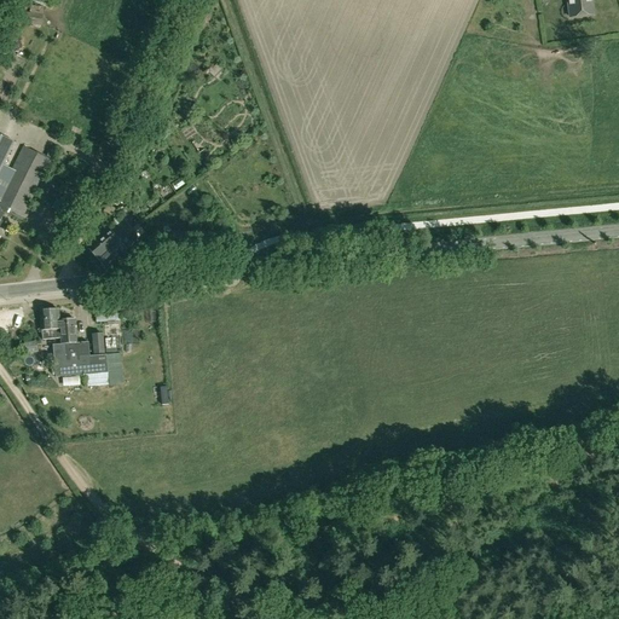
[(568,0),(571,16),(594,13),(591,0),(568,0)]
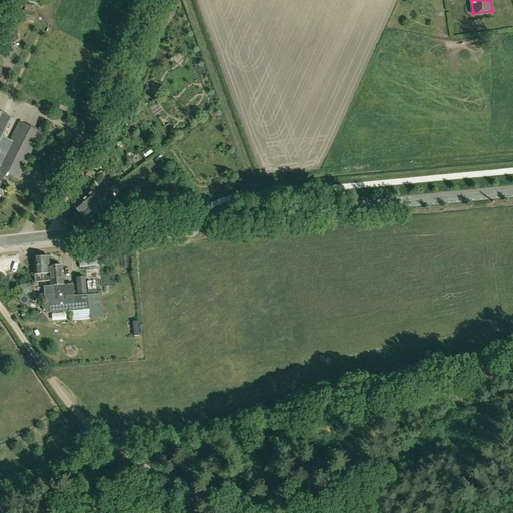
[(22,10),(21,19),(34,21),(35,11),(22,10)]
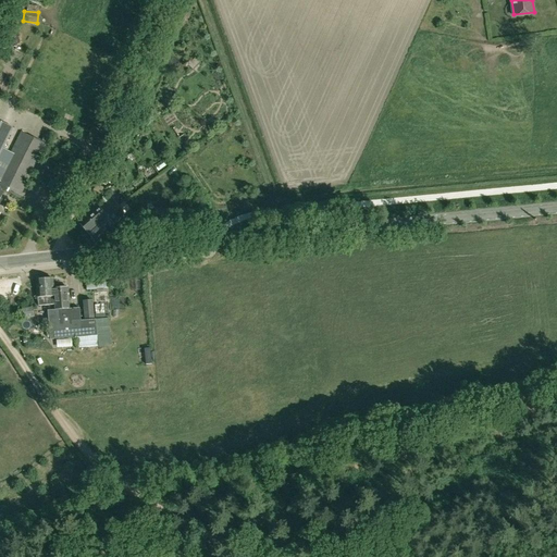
[(0,91),(11,98),(15,88),(4,83),(0,91)]
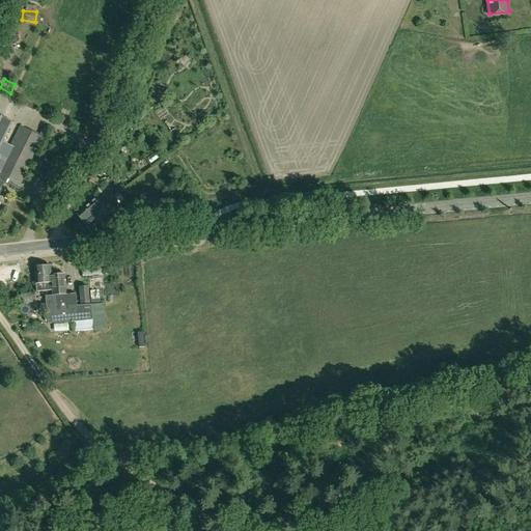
[(0,147),(12,122),(0,116),(0,147)]
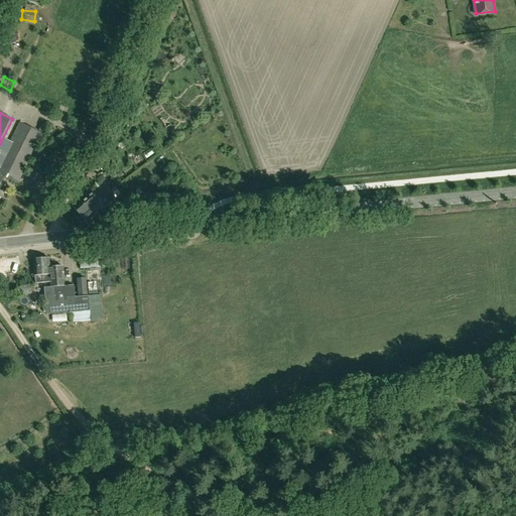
[(18,114),(16,118),(26,123),(27,119),(18,114)]
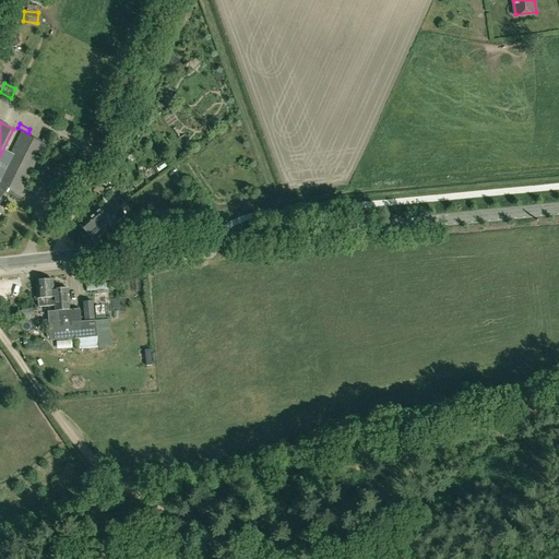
[(146,134),(149,133),(151,130),(150,127),(146,126),(143,127),(142,130),(143,133),(146,134)]
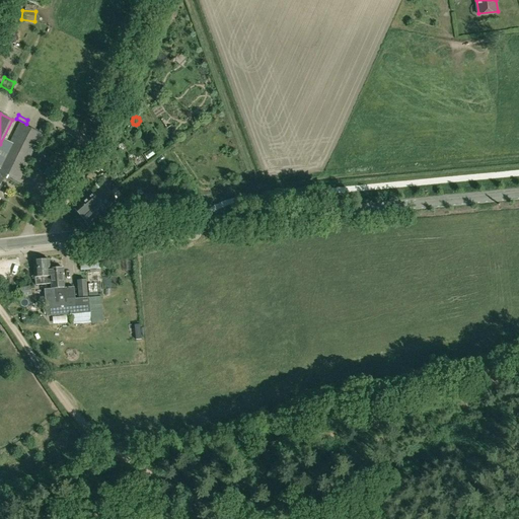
[(0,189),(1,188),(0,187),(0,186),(3,179),(1,178),(2,176),(17,184),(42,134),(19,124),(0,163),(0,189)]
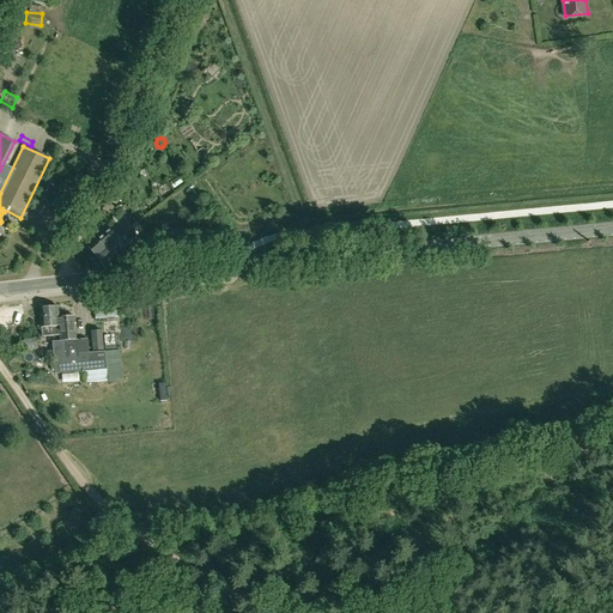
[(87,247),(96,258),(117,238),(116,237),(129,226),(121,217),(87,247)]
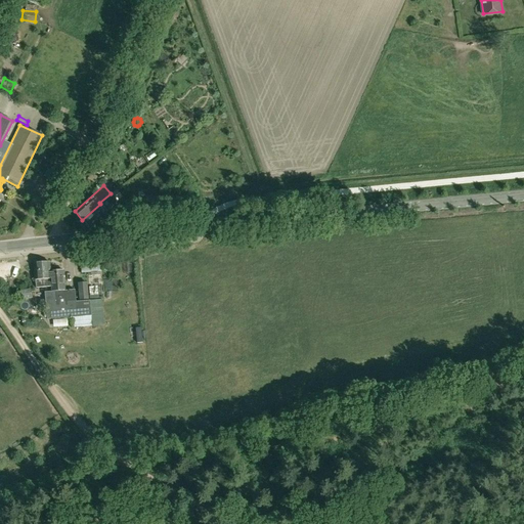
[(100,204),(82,220),(88,227),(118,202),(111,193),(99,203),(100,204)]
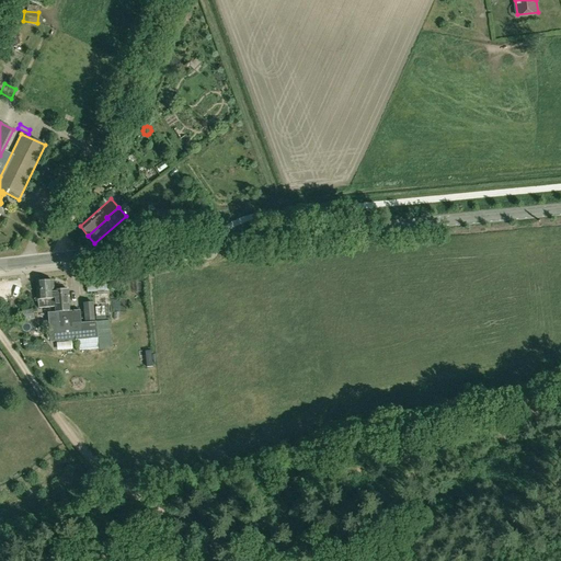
[(169,210),(148,212),(149,222),(170,221),(169,210)]
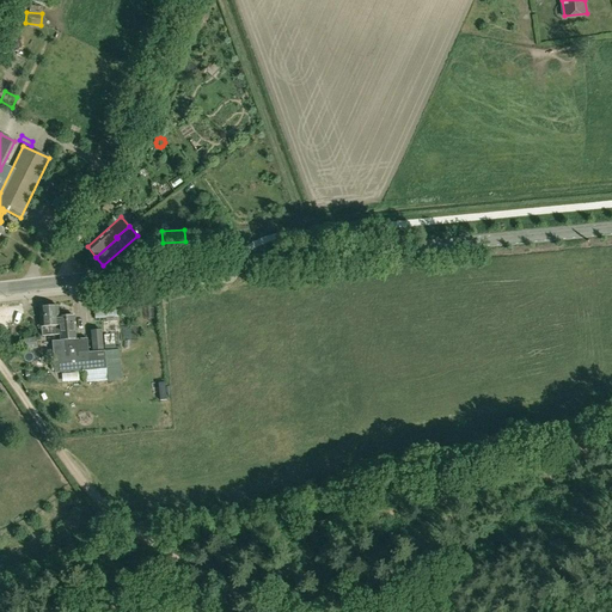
[(108,379),(106,368),(105,352),(89,353),(87,338),(75,340),(73,316),(59,317),(57,306),(40,307),(42,336),(60,335),(60,343),(51,344),(55,373),(86,371),(87,381),(108,379)]
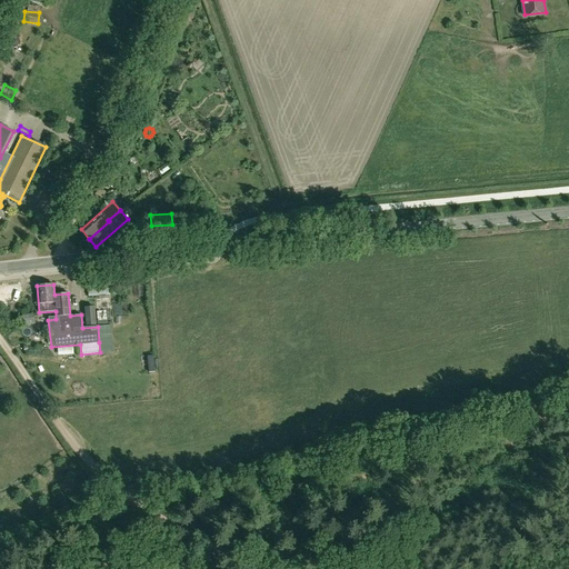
[(87,326),(96,325),(93,307),(86,308),(87,326)]
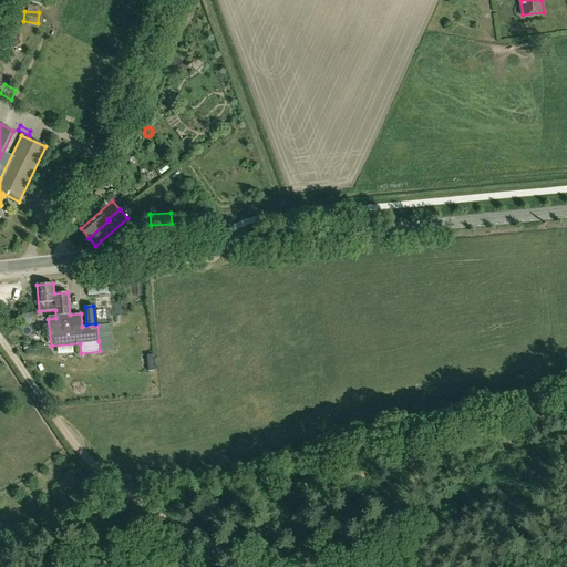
[(134,367),(134,375),(148,375),(148,366),(134,367)]
